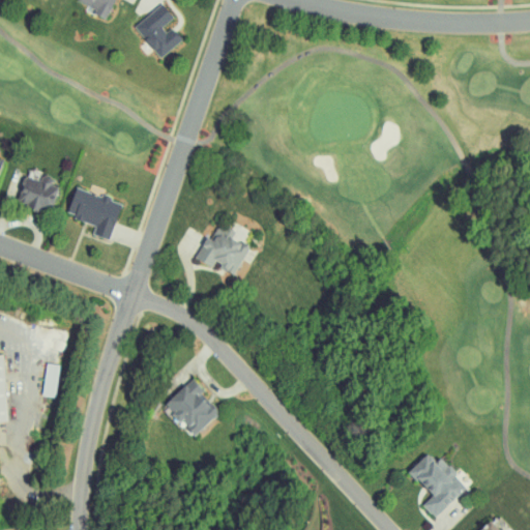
[(78,0),(78,1),(96,8),(94,15),(108,19),(114,0),(78,0)]
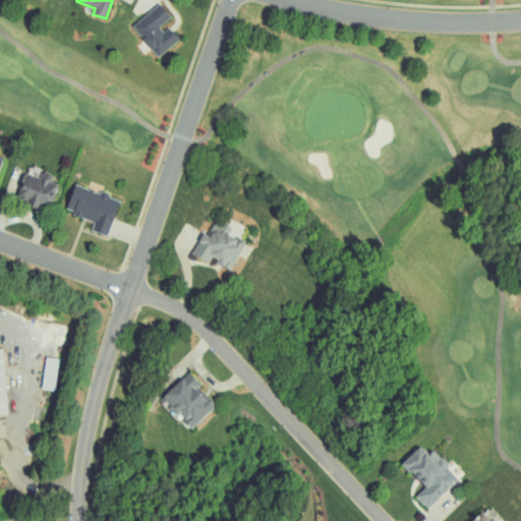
[(131,25),(157,57),(178,39),(166,23),(172,18),(159,3),(131,25)]
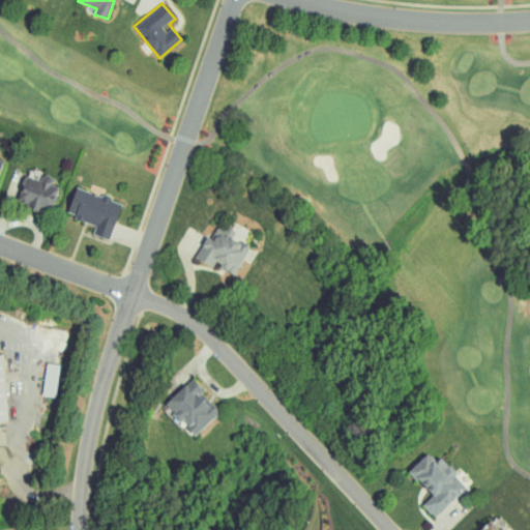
[(11,202),(51,211),(57,185),(50,184),(52,177),(35,174),(35,176),(18,173),(11,202)]
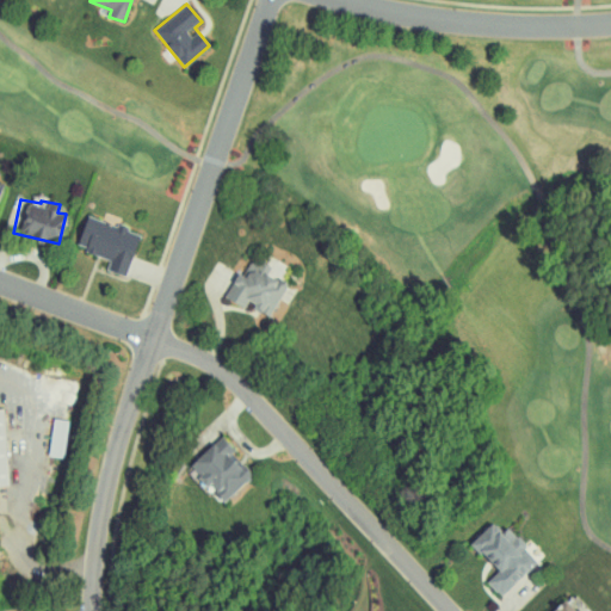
[(140,233),(85,217),(76,248),(110,258),(106,271),(127,276),(140,233)]
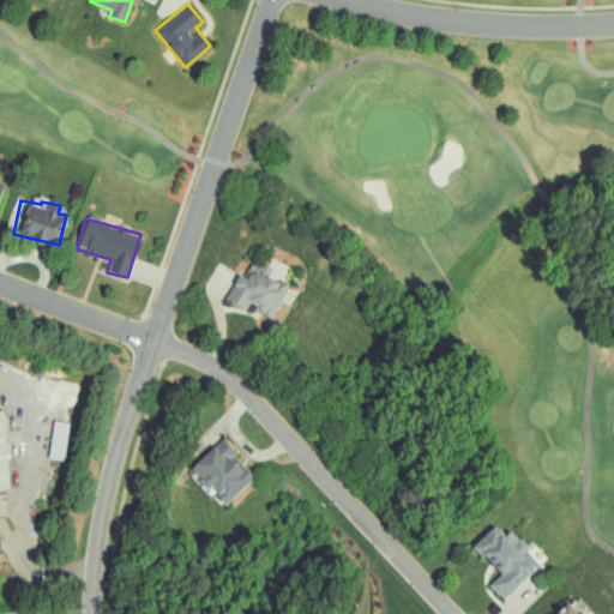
[(226,299),(245,309),(248,304),(271,317),(289,284),(271,274),(274,269),(250,256),(226,299)]
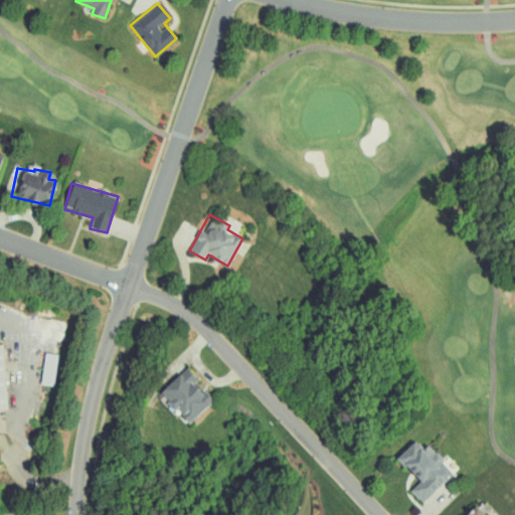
[(159,392),(188,422),(213,399),(184,368),(159,392)]
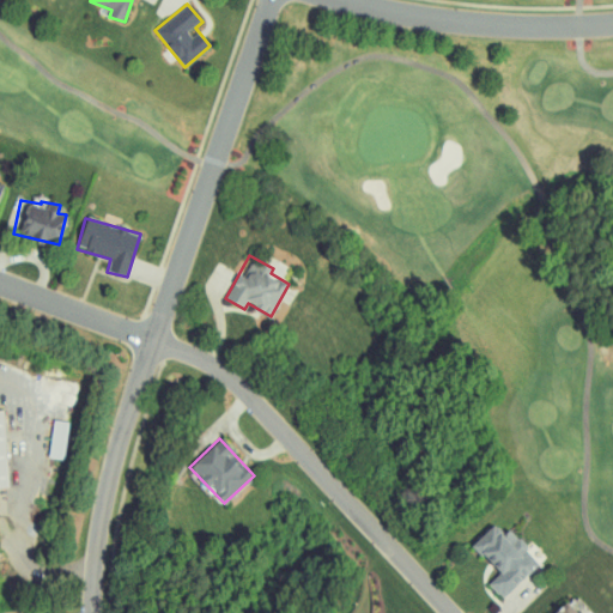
[(472,544),(499,574),(489,583),(502,599),(540,563),(510,530),(504,535),(493,525),(472,544)]
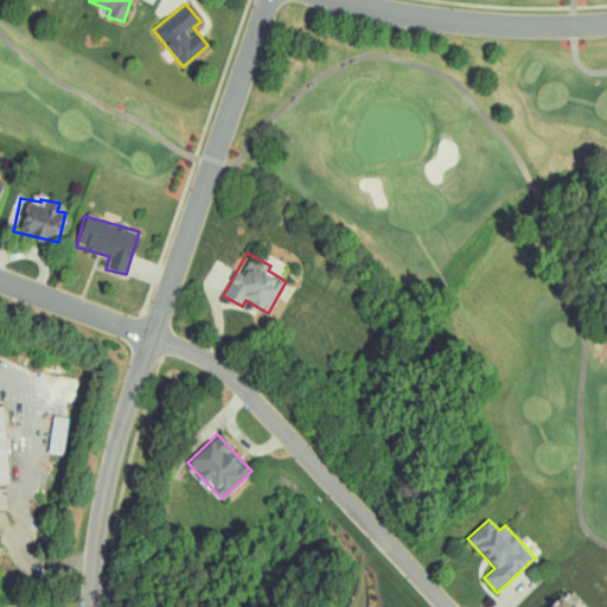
[(574,606),(563,594),(548,606),(574,606)]
